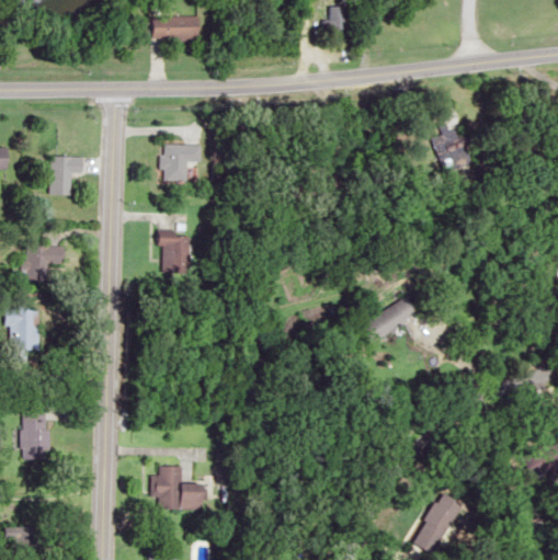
[(330,7),(330,30),(351,30),(351,7),(330,7)]
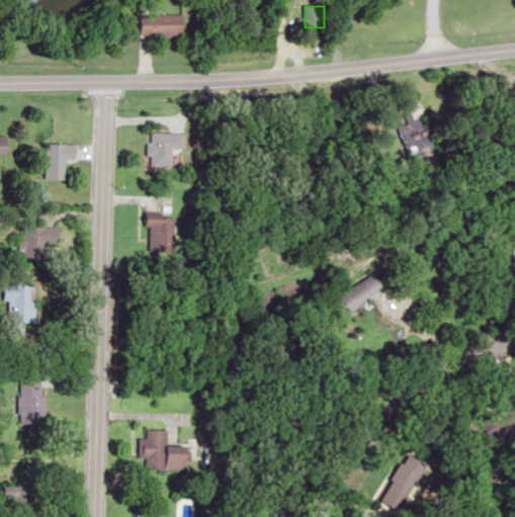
[(184,15),(141,15),(141,38),(184,38),(184,15)]
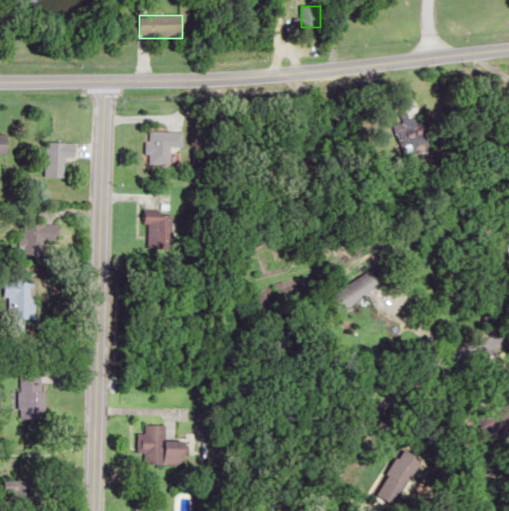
[(182,148),(182,133),(148,132),(148,164),(171,164),(171,148),(182,148)]
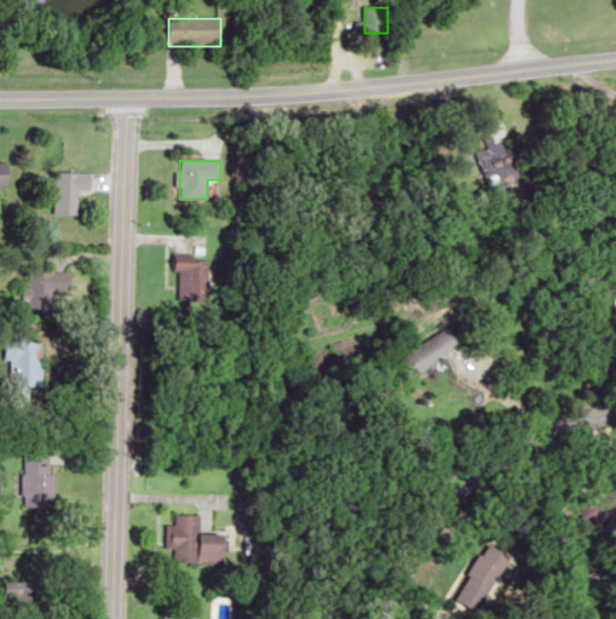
[(10,164),(0,162),(0,187),(10,188),(10,164)]
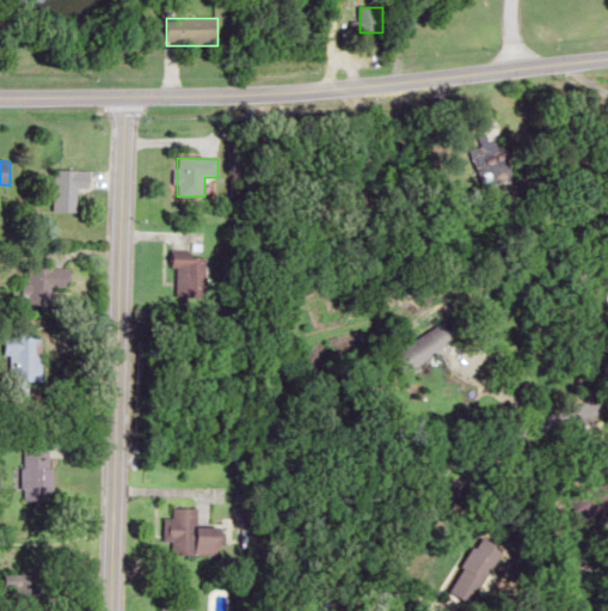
[(78,213),(78,190),(91,190),(91,171),(56,171),(56,213),(78,213)]
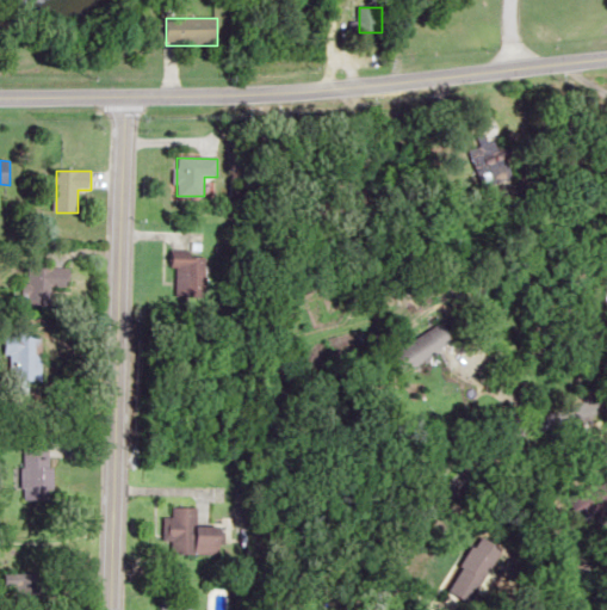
[(202,294),(202,260),(178,260),(178,294),(202,294)]
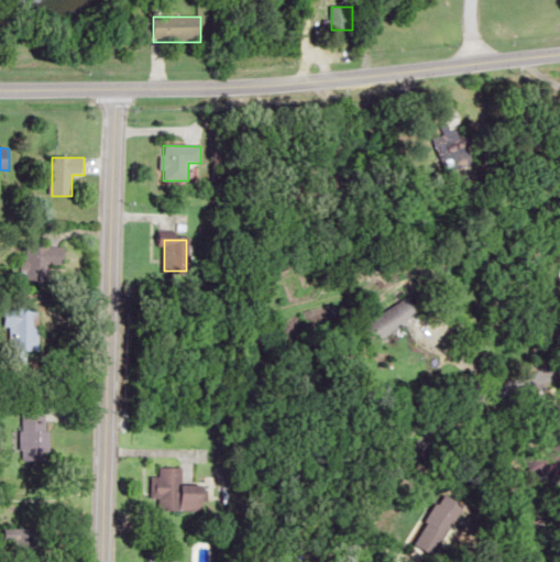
[(371,343),(420,317),(410,298),(361,323),(371,343)]
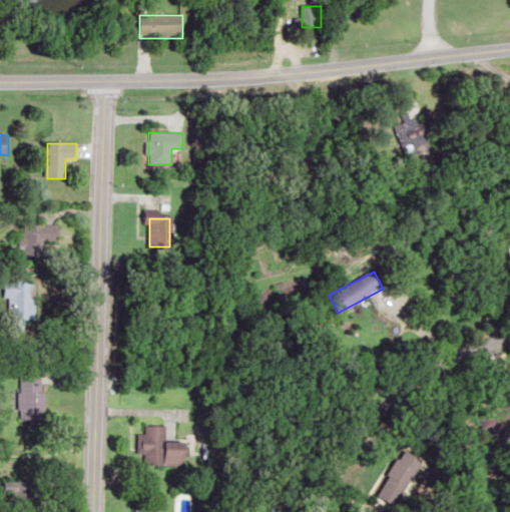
[(4,299),(9,299),(8,320),(35,320),(36,283),(4,282),(4,299)]
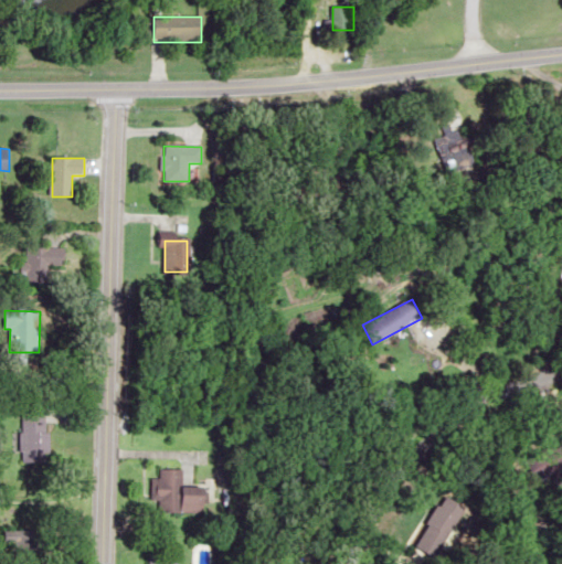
[(49,413),(22,413),(22,463),(50,463),(49,413)]
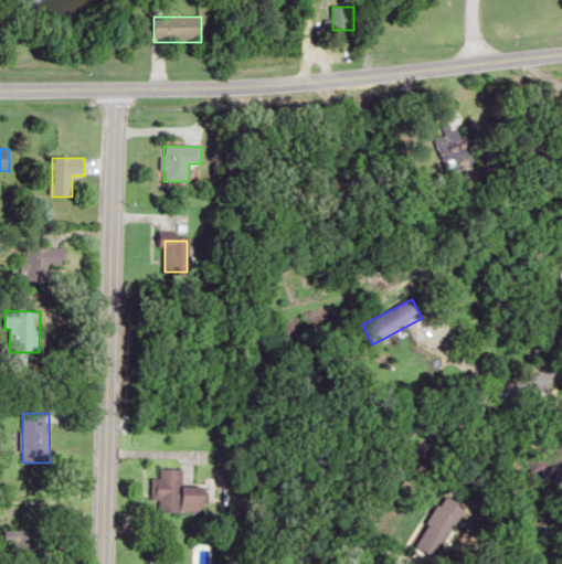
[(182,487),(183,469),(160,469),(160,478),(155,478),(154,512),(207,513),(208,487),(182,487)]
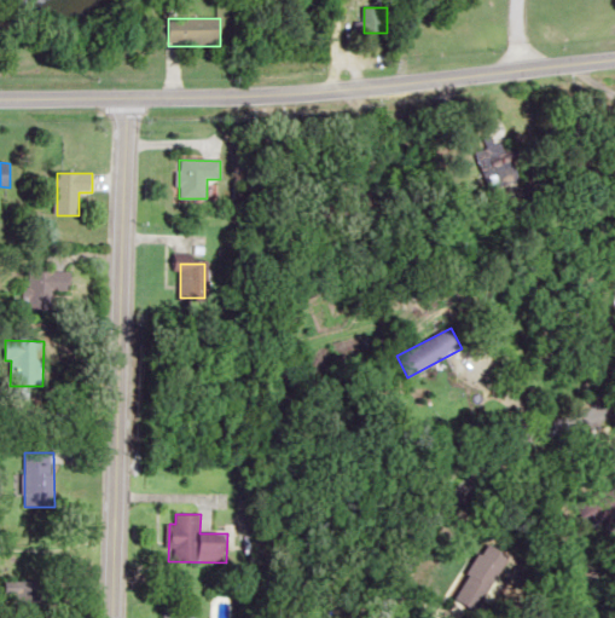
[(45,610),(45,582),(15,582),(15,610),(45,610)]
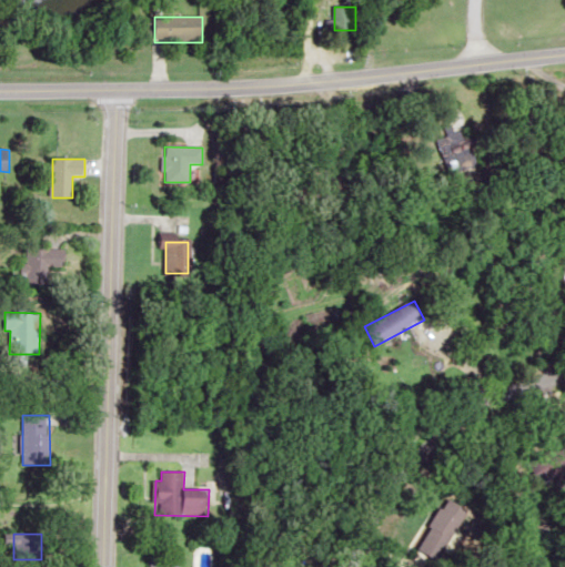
[(172,566),(172,555),(151,555),(150,566),(172,566)]
